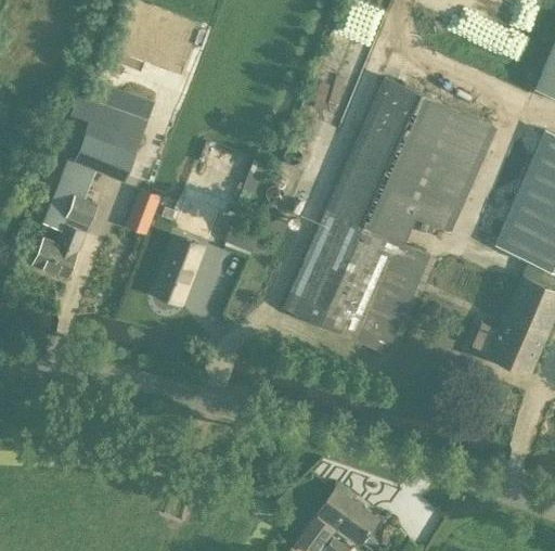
[(554,101),(554,45),(534,92),(554,101)]
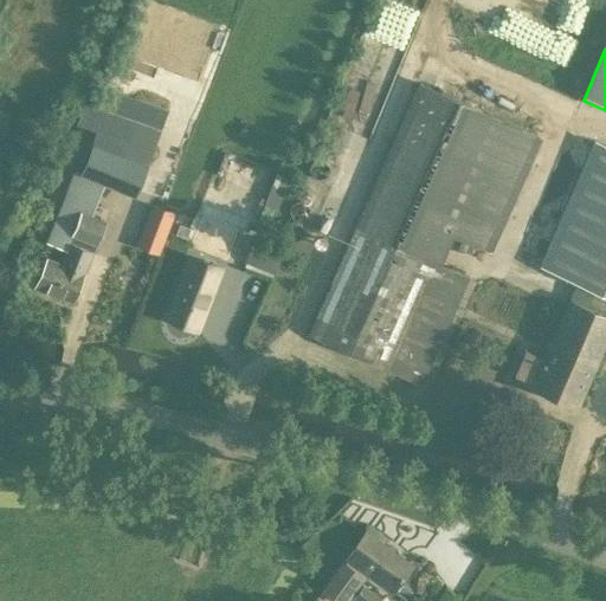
[(453,240),(481,253),(533,139),(420,88),(356,231),(308,338),(420,388),(468,282),(439,269),(453,240)]
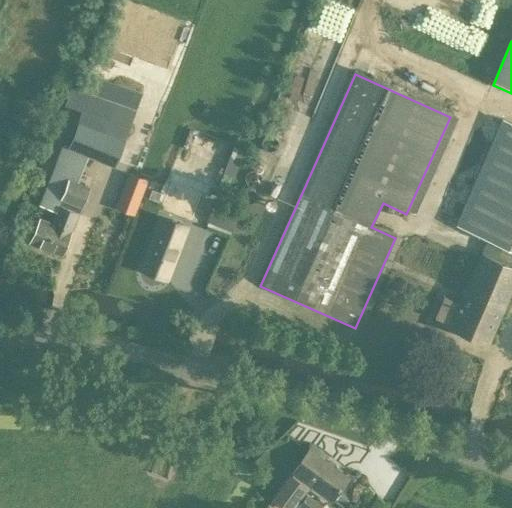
[(64,110),(80,116),(68,149),(95,159),(104,135),(125,143),(135,114),(70,91),(64,110)]
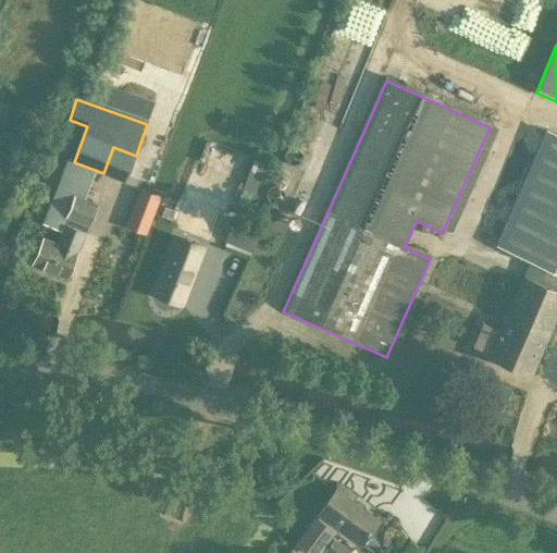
[(556,138),(546,134),(496,249),(529,268),(522,282),(556,298),(556,138)]
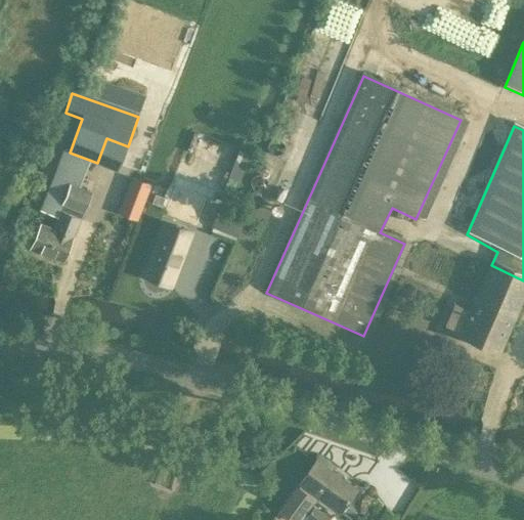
[(62,264),(91,195),(78,189),(89,161),(64,152),(40,213),(58,219),(53,232),(40,227),(30,252),(62,264)]
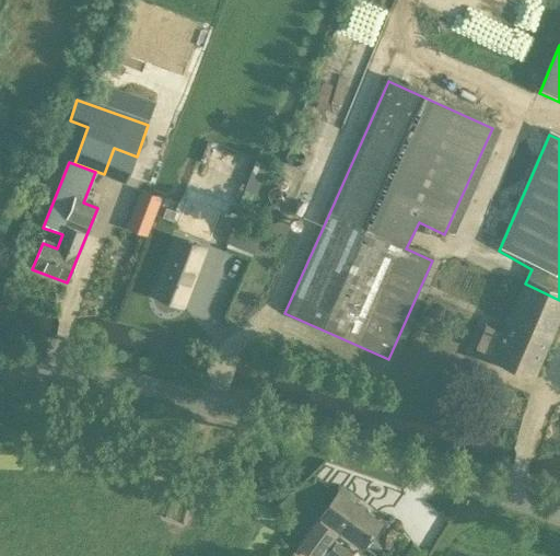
[(151,193),(141,213),(159,222),(168,201),(151,193)]
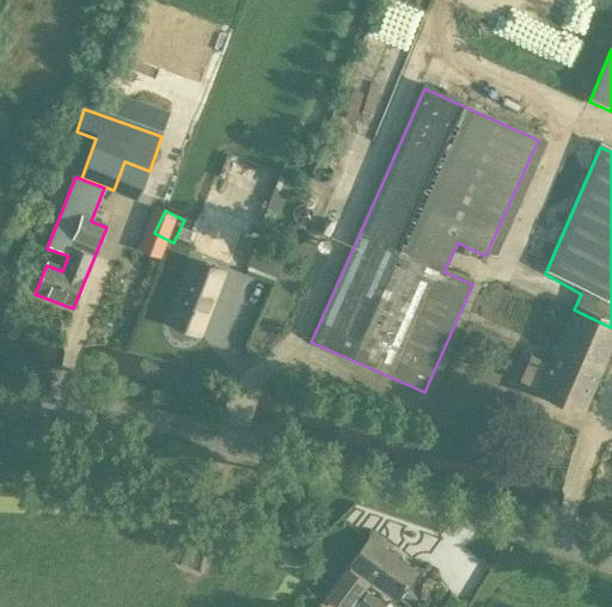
[(225,265),(233,243),(202,231),(194,253),(225,265)]
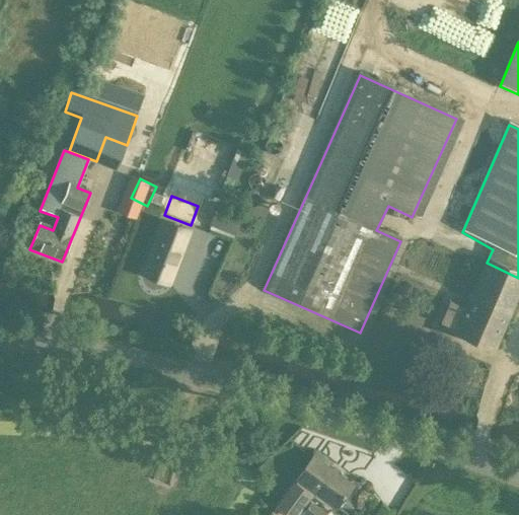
[(136,222),(139,214),(120,206),(117,215),(136,222)]
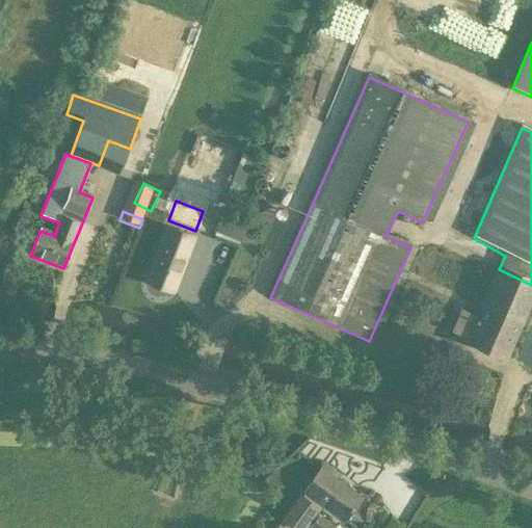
[(213,235),(240,245),(248,222),(221,213),(213,235)]
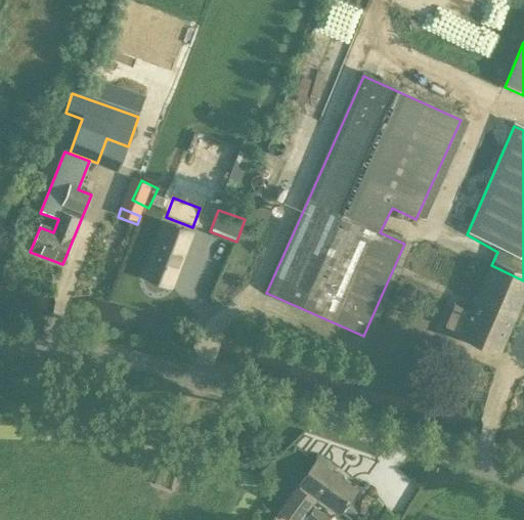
[(169,288),(189,235),(166,226),(145,278),(169,288)]
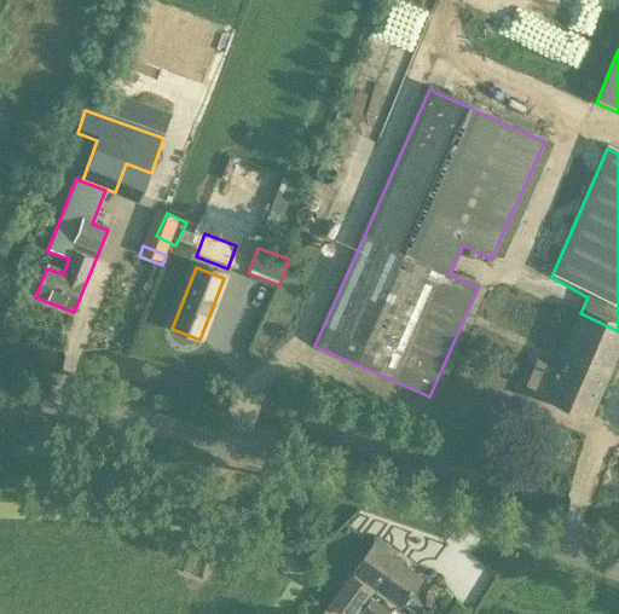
[(590,421),(618,352),(618,331),(580,313),(556,371),(537,363),(526,389),(544,397),(543,400),(590,421)]
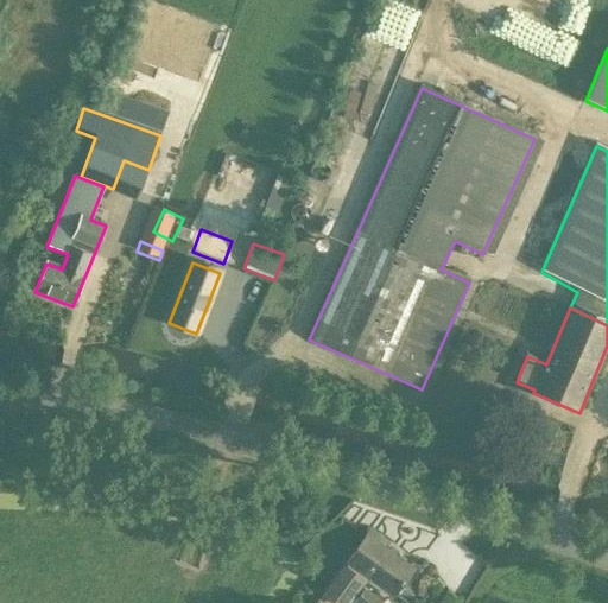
[(342,569),(323,596),(331,602),(352,602),(368,579),(394,597),(412,572),(367,539),(348,564),(349,565),(346,571),(342,569)]
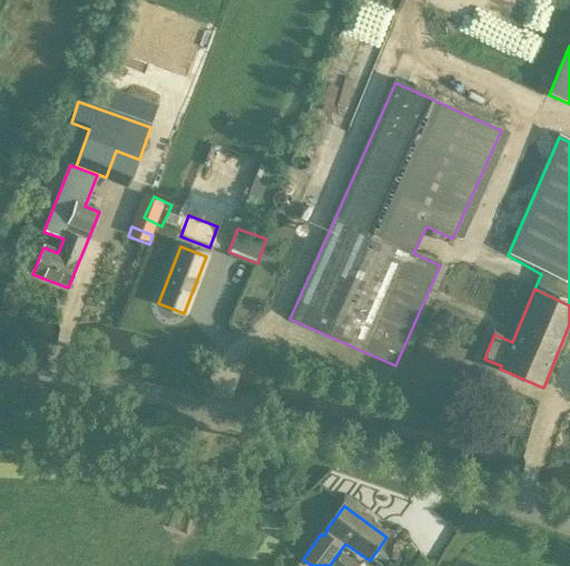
[(354,565),(341,555),(334,565),(354,565)]
